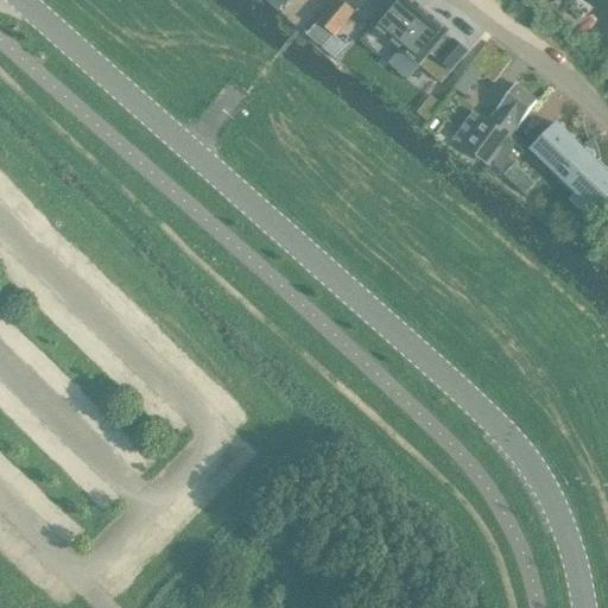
[(287,0),(263,0),(277,12),(287,0)]
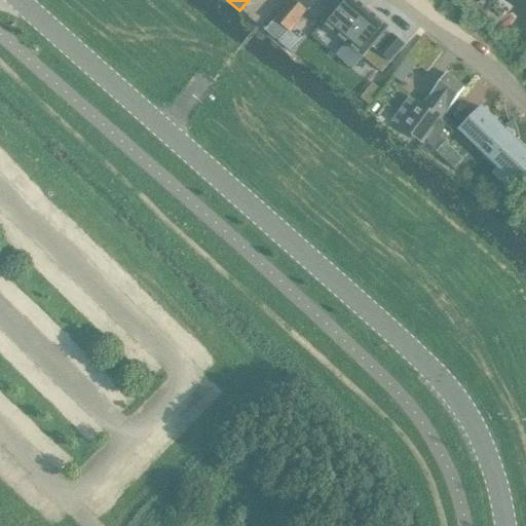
[(353,0),(343,0),(324,24),(363,57),(372,45),(391,62),(404,46),(385,31),(387,29),(353,0)]
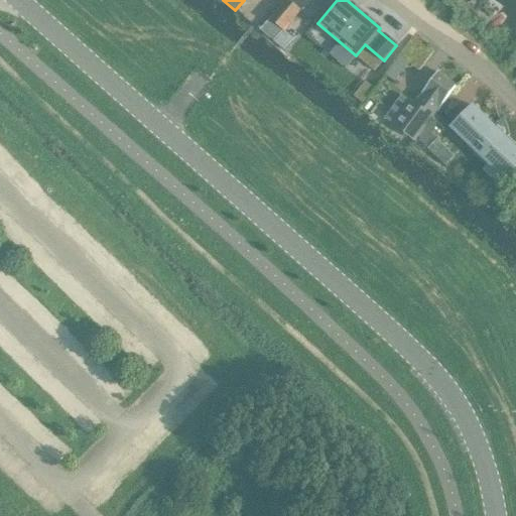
[(287,1),(271,20),(269,19),(260,30),(284,50),(294,39),(285,32),(301,12),(287,1)]
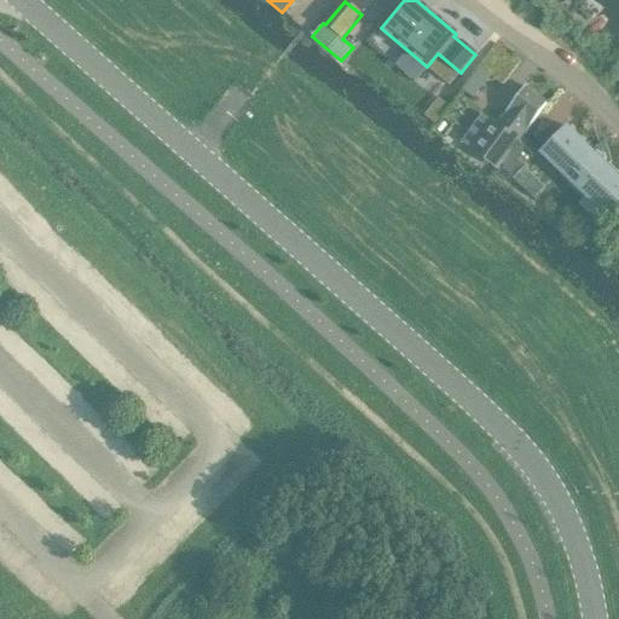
[(496,44),(479,67),(503,86),(520,63),(496,44)]
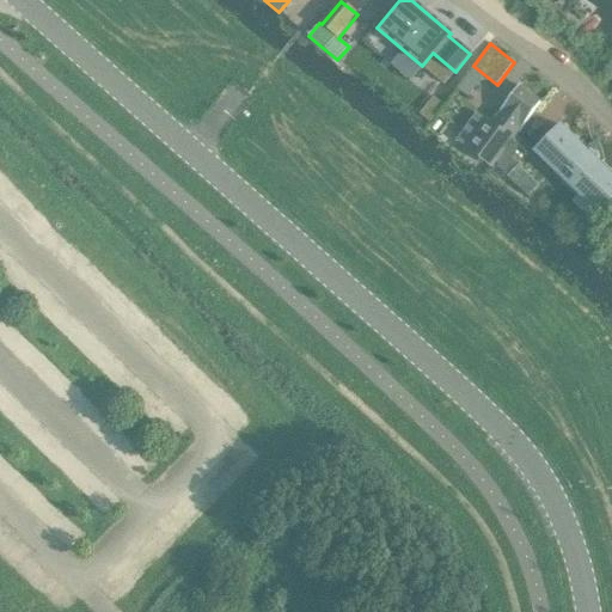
[(516,90),(496,120),(494,122),(488,118),(465,150),(493,169),(538,104),(516,90)]
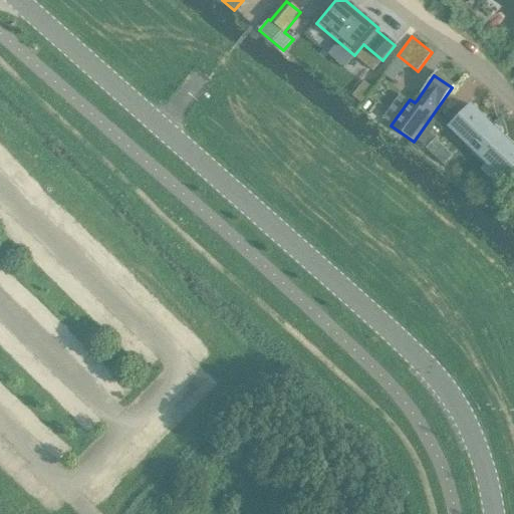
[(513,164),(513,147),(484,118),(473,107),(452,130),(501,178),(513,164)]
